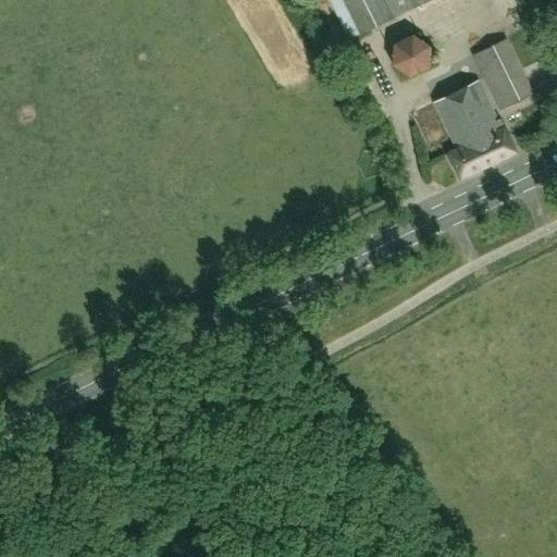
[(343,0),(359,34),(394,17),(384,0),(343,0)]
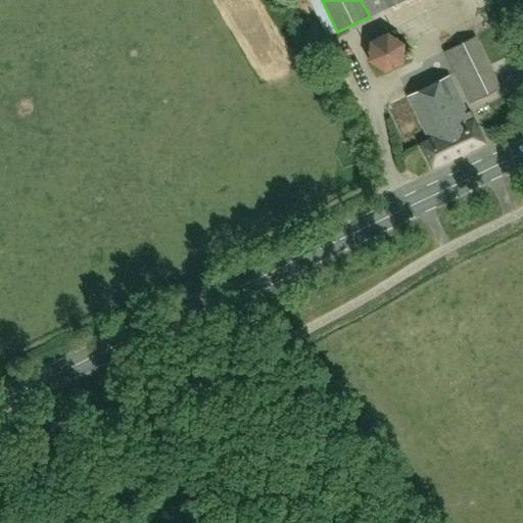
[(403,63),(403,43),(387,32),(369,42),(368,60),(385,73),(403,63)]
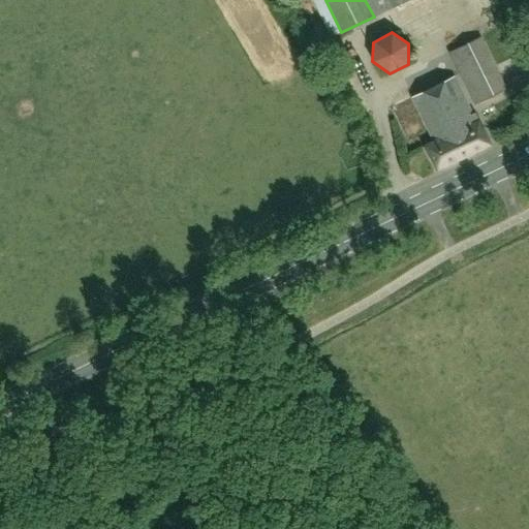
[(475,104),(507,89),(480,36),(449,52),(475,104)]
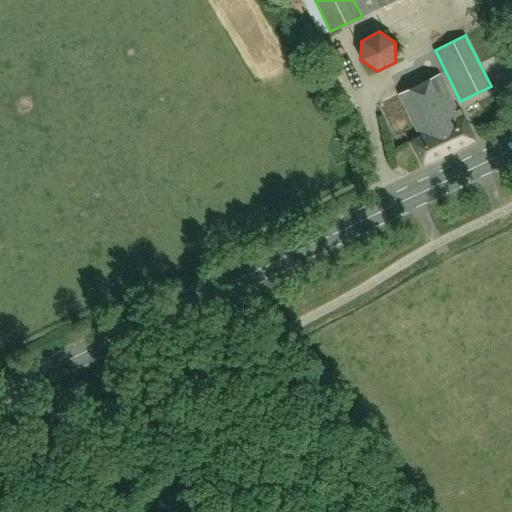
[(424,163),(475,139),(460,109),(458,110),(440,74),(399,94),(421,136),(412,140),(424,163)]
